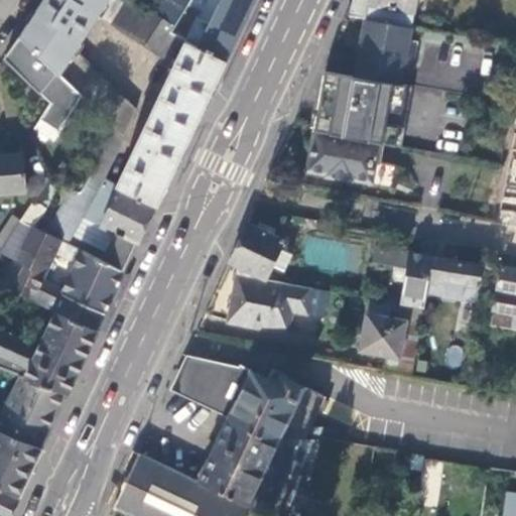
[(134,0),(42,0),(19,35),(90,101),(113,123),(127,102),(75,51),(97,16),(156,53),(174,25),(157,15),(134,0)]
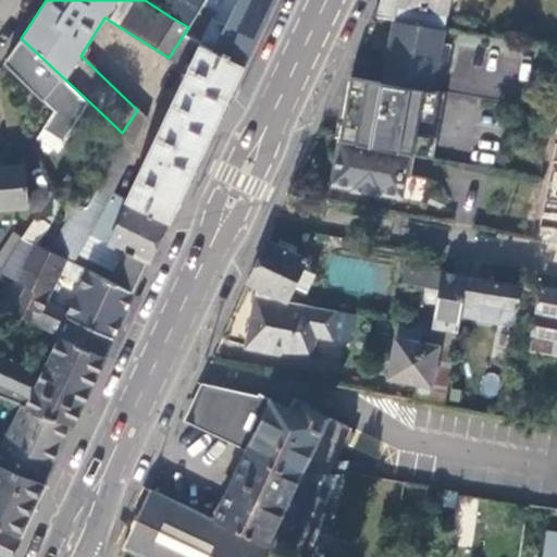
[(127,199),(170,220),(249,50),(272,0),(205,0),(188,27),(169,58),(188,71),(183,82),(182,82),(176,94),(177,95),(151,149),(150,148),(145,160),(147,160),(127,199)]
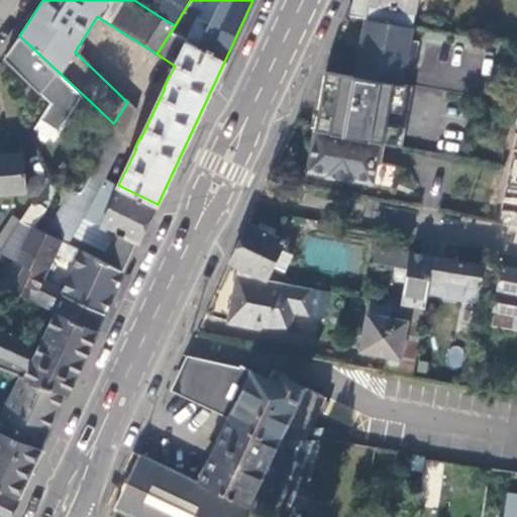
[(175,25),(190,0),(167,0),(158,15),(175,25)]
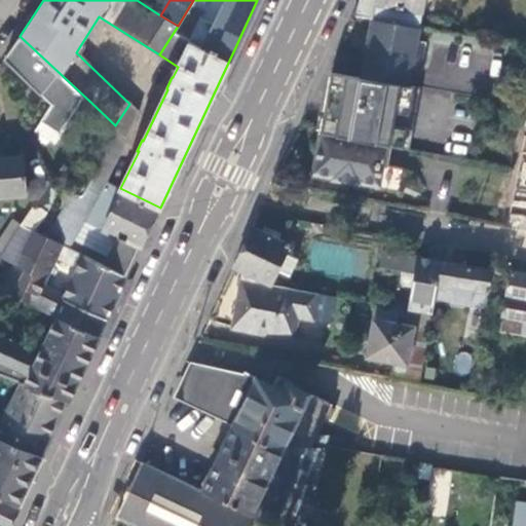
[(425,0),(361,0),(352,17),(373,22),(419,30),(420,30),(425,0)]
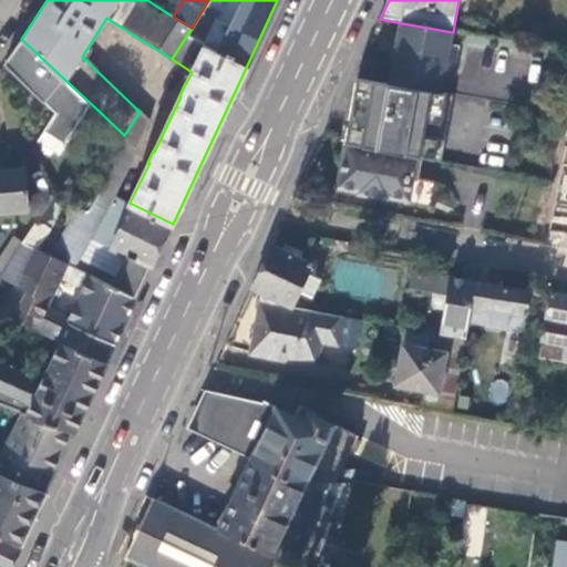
[(450,47),(452,32),(402,23),(393,70),(393,71),(442,80),(446,62),(452,62),(455,48),(450,47)]
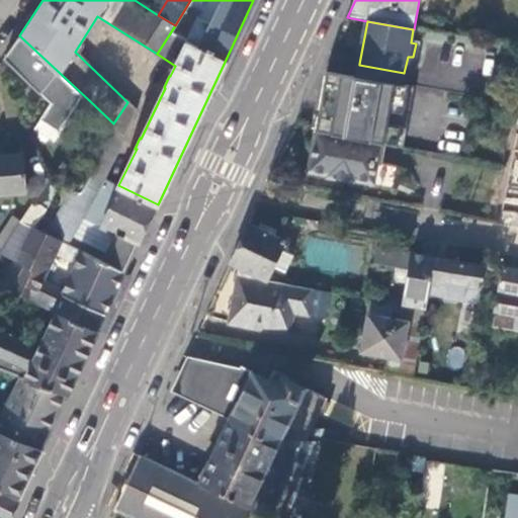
[(9,51),(5,58),(41,93),(52,102),(41,119),(60,131),(62,128),(63,130),(90,101),(19,35),(9,51)]
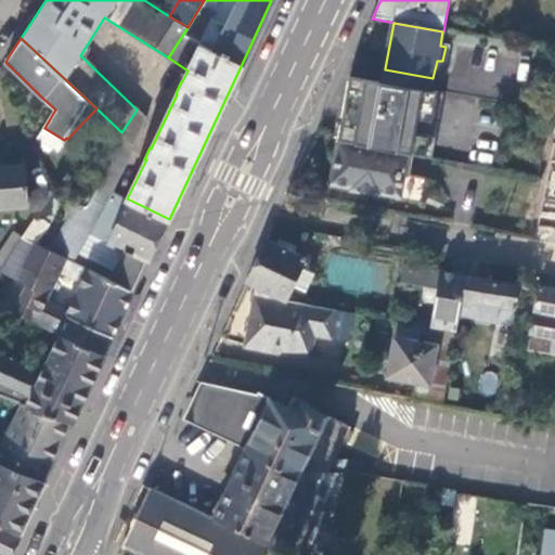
[(430,92),(433,78),(385,69),(382,84),(430,92)]
